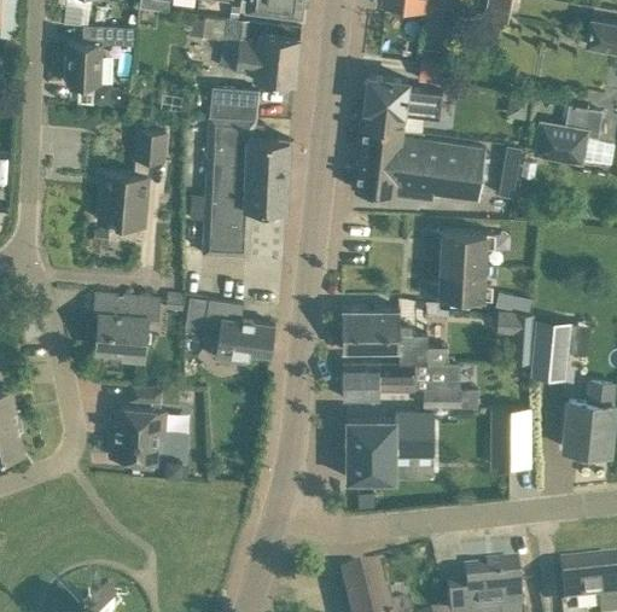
[(0,0),(0,28),(1,29),(1,41),(9,41),(18,41),(21,0),(0,0)]
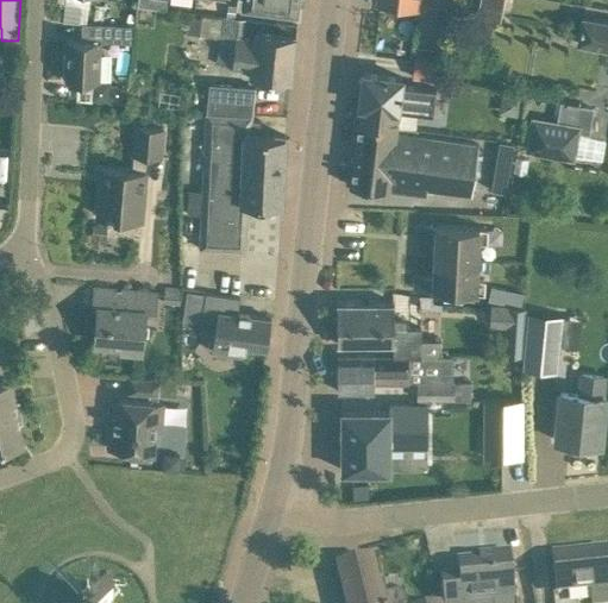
[(160,0),(156,0),(150,0),(138,10),(158,12),(160,0)]
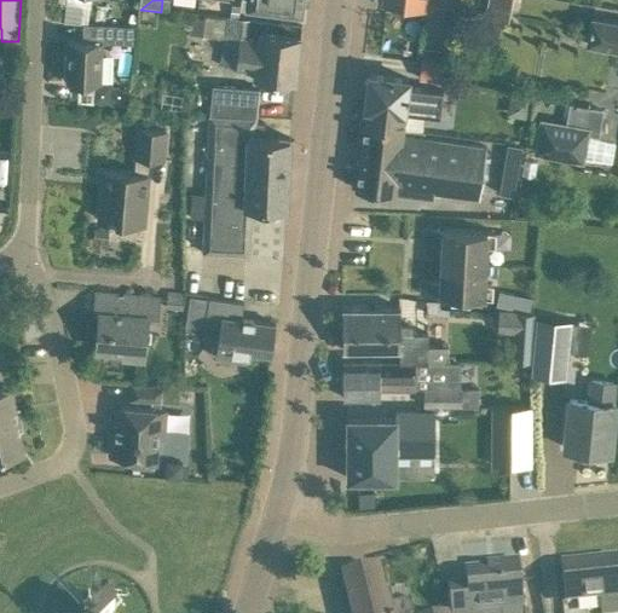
[(171,1),(162,0),(161,12),(169,13),(171,1)]
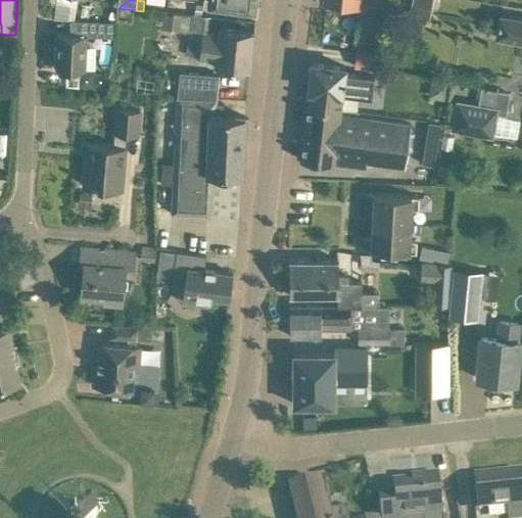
[(196,0),(200,0),(199,0),(209,0),(209,5),(254,11),(255,0),(196,0)]
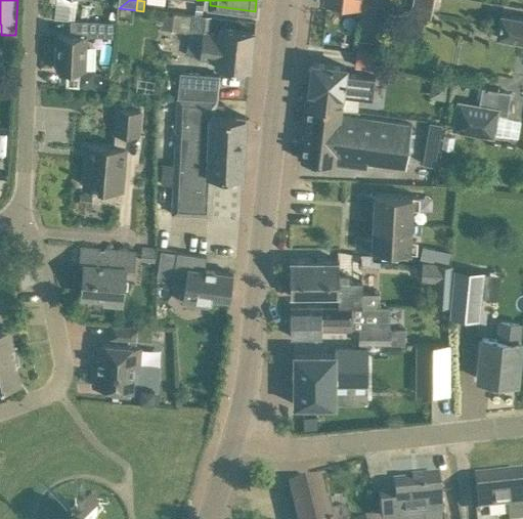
[(325,0),(325,6),(359,10),(358,15),(377,17),(390,19),(394,0),(325,0)]
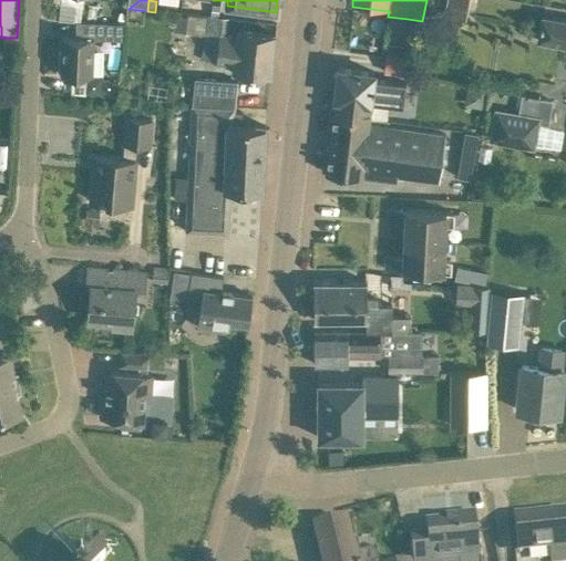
[(446,0),(444,20),(464,23),(467,0),(446,0)]
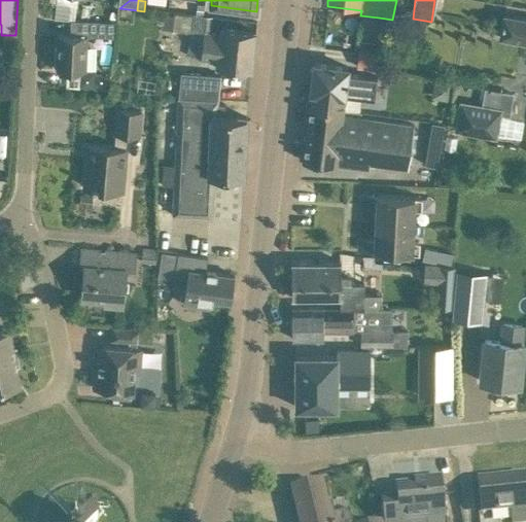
[(173,33),(191,35),(188,60),(218,64),(217,70),(252,74),(256,35),(221,31),(221,37),(212,36),(213,21),(174,16),(173,33)]
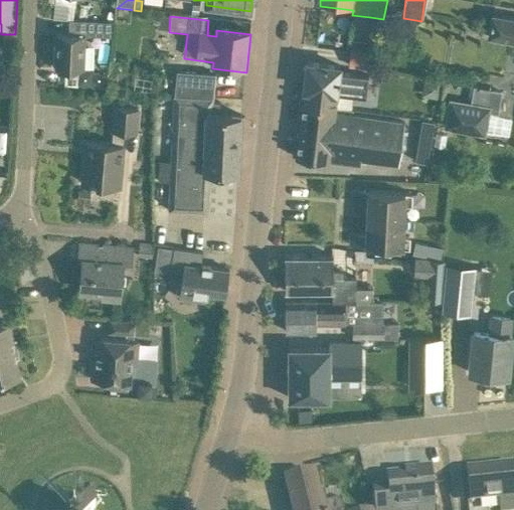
[(513,21),(493,17),(489,39),(513,43),(513,21)]
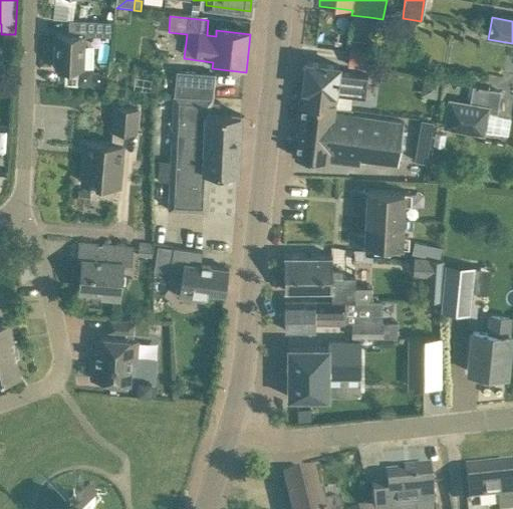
[(110,40),(111,25),(69,23),(69,37),(57,37),(56,71),(84,72),(85,38),(110,40)]
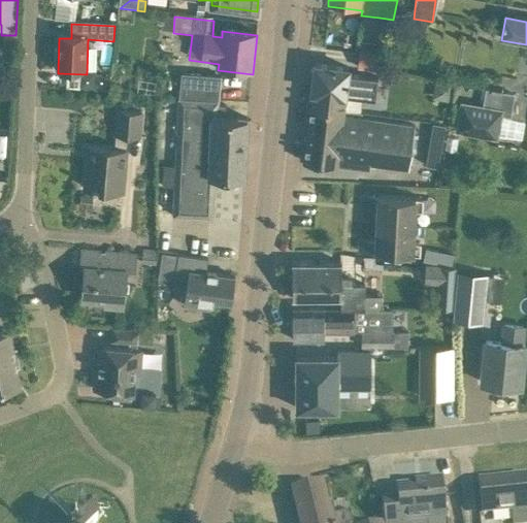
[(361,53),(359,69),(384,71),(387,57),(361,53)]
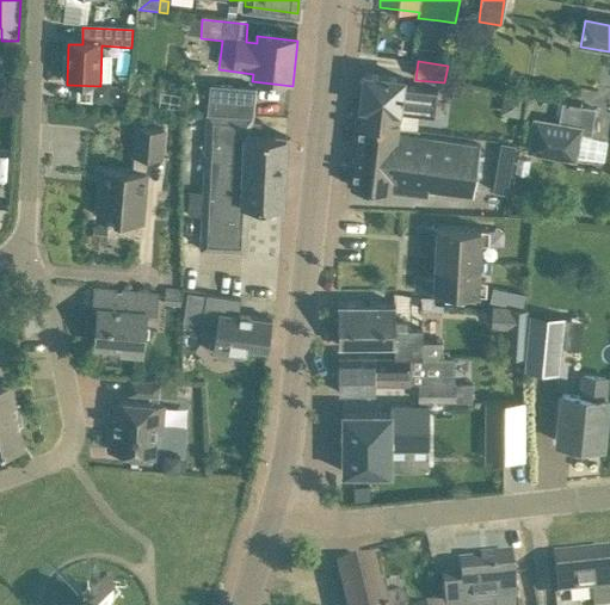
[(365,76),(352,190),(429,199),(430,192),(473,198),(478,167),(480,154),(481,149),(418,141),(420,117),(436,118),(439,94),(405,90),(406,81),(365,76)]
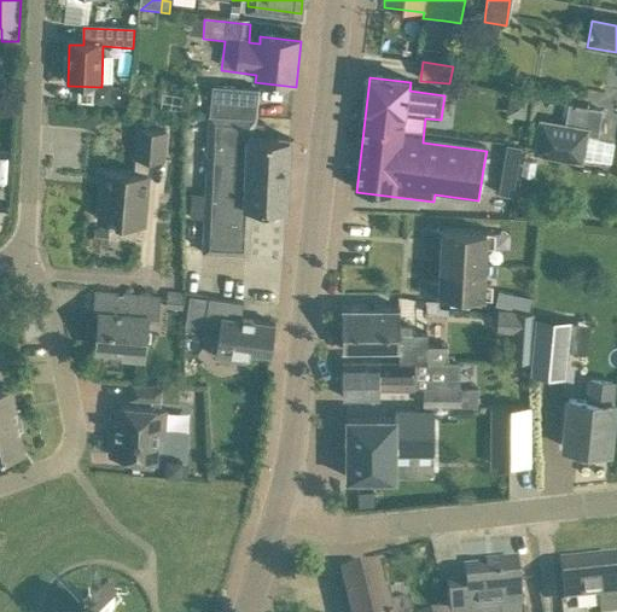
[(214,88),(210,117),(257,121),(260,92),(214,88)]
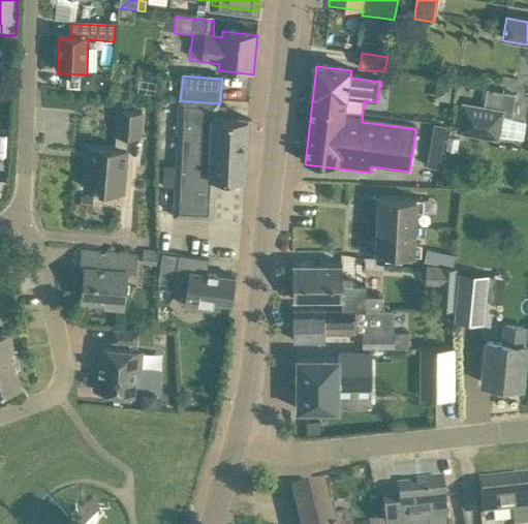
[(462,104),(457,135),(499,143),(503,119),(513,121),(517,97),(488,92),(485,109),(462,104)]
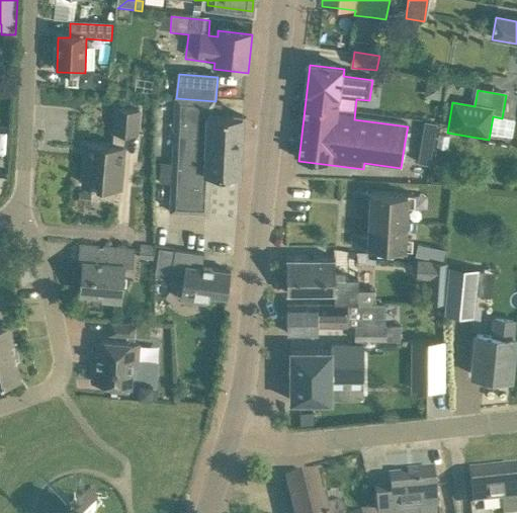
[(216,101),(176,98),(171,215),(209,217),(211,177),(240,178),(243,118),(222,117),(223,106),(214,106),(216,101)]
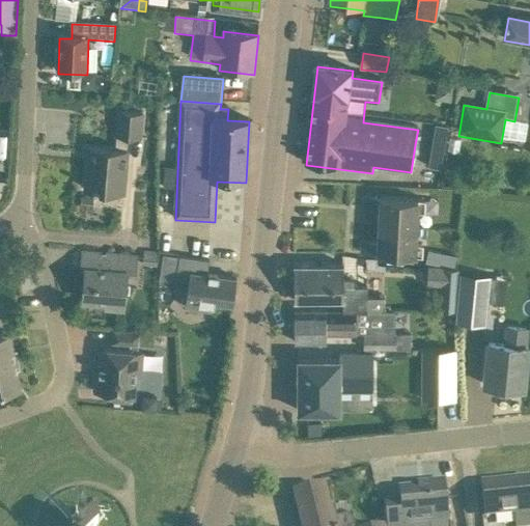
[(142,141),(143,115),(119,114),(116,153),(89,150),(86,192),(124,195),(129,140),(142,141)]
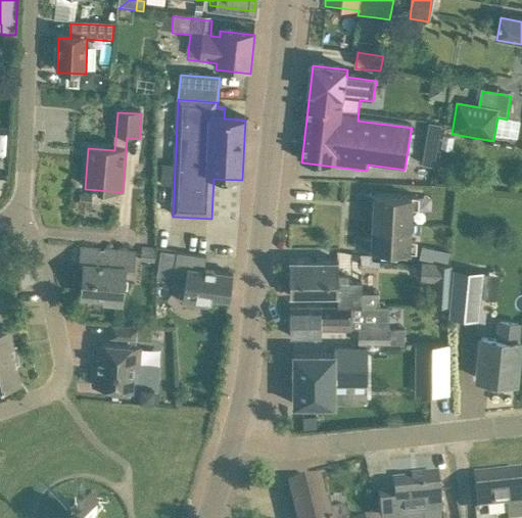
[(429,125),(422,168),(435,169),(441,127),(429,125)]
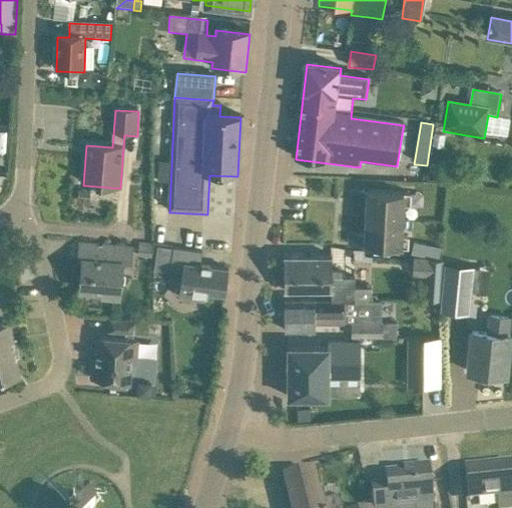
[(368,204),(367,220),(404,222),(405,206),(411,207),(411,194),(353,192),(352,203),(368,204)]
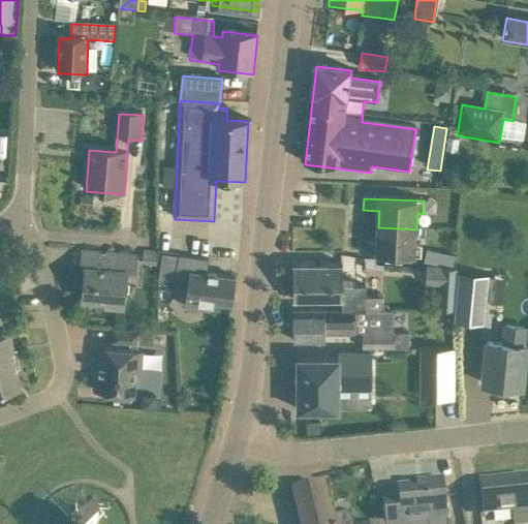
[(378,227),(377,244),(361,243),(361,254),(421,257),(422,246),(415,246),(416,229),(378,227)]
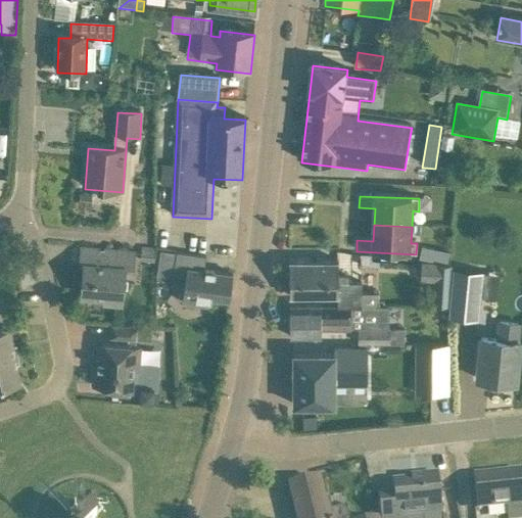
[(435,251),(423,249),(420,263),(433,265),(435,251)]
